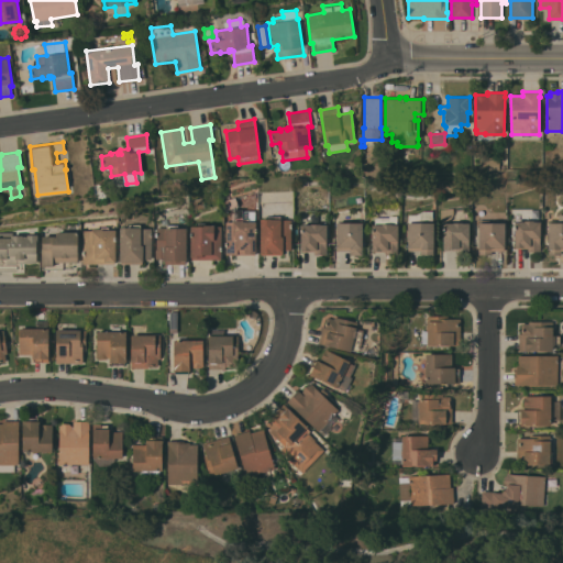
[(235,197),(238,206),(236,206),(236,209),(243,209),(243,210),(255,210),(255,221),(255,254),(225,254),(225,221),(231,221),(232,209),(234,209),(234,207),(225,210),(225,200),(235,197)]
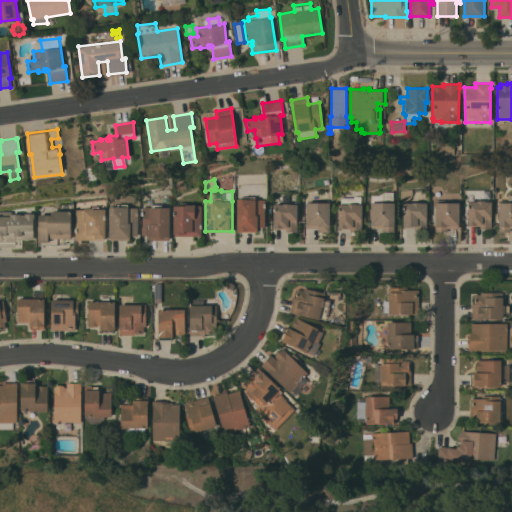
[(401,190),(412,190),(413,195),(409,200),(401,201),(401,190)]
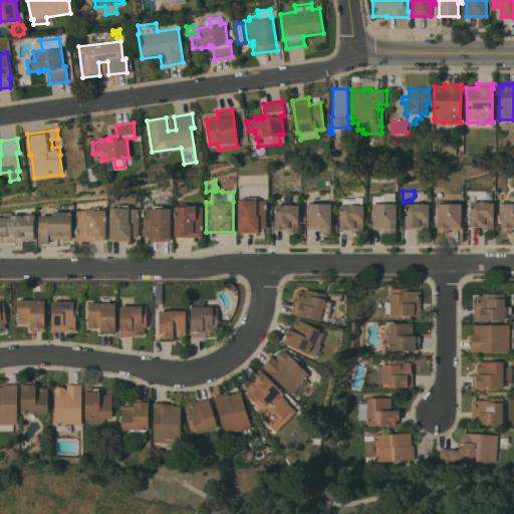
[(383,232),(383,229),(371,229),(371,203),(372,203),(373,196),(379,196),(387,193),(395,193),(395,226),(396,226),(396,232),(383,232)]
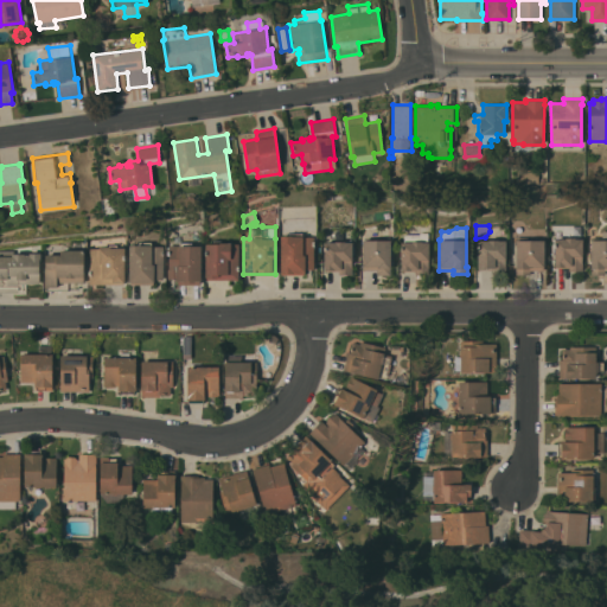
[(416,274),(415,270),(401,272),(401,242),(404,242),(404,235),(420,234),(420,232),(428,232),(429,274),(416,274)]
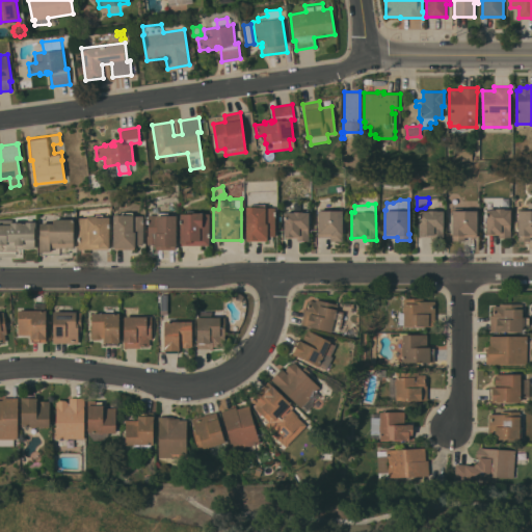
[(247,241),(247,239),(245,239),(245,207),(254,207),(254,205),(264,205),(264,207),(265,207),(265,208),(275,208),(275,236),(267,236),(267,241),(247,241)]
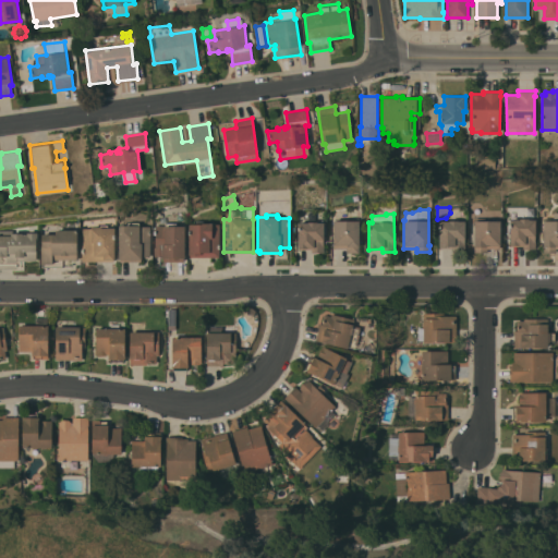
[(500,249),(487,249),(487,253),(474,252),(475,218),(487,218),(487,220),(500,220),(500,249)]
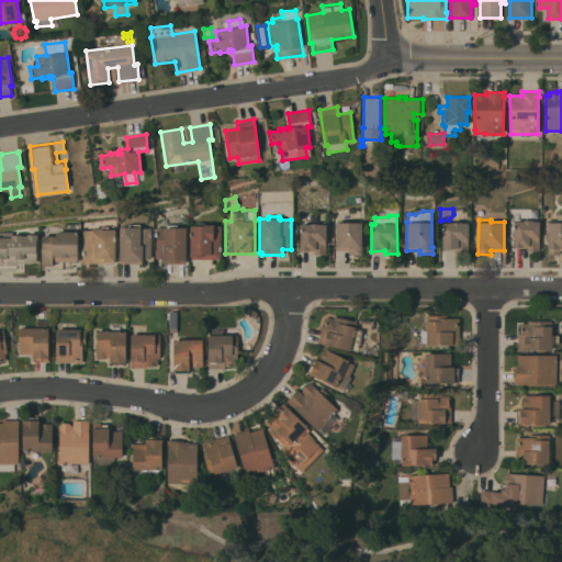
[(513,221),(523,221),(523,220),(532,220),(532,221),(539,221),(539,250),(527,250),(527,247),(514,247),(513,221)]
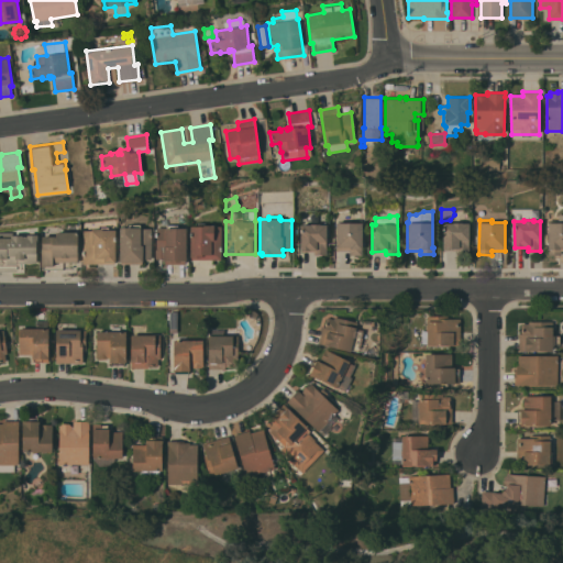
[(548,240),(545,240),(545,234),(548,234),(548,222),(549,222),(549,220),(559,220),(559,222),(562,222),(562,250),(561,250),(561,254),(548,254),(548,240)]
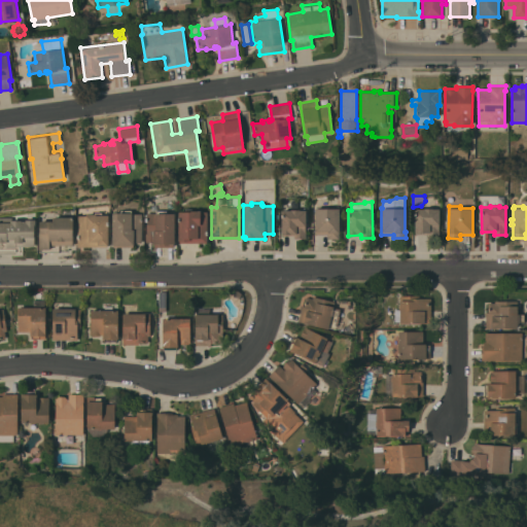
[(339,208),(339,239),(326,239),(326,235),(315,235),(315,208),(339,208)]
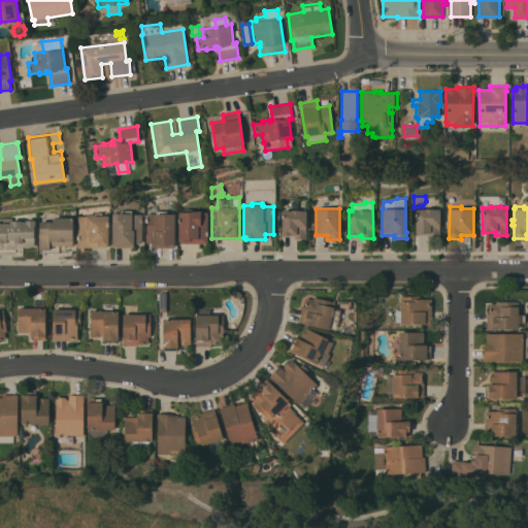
[(416,208),(425,208),(433,208),(433,209),(439,209),(440,237),(428,237),(428,234),(416,235),(416,233),(416,208)]
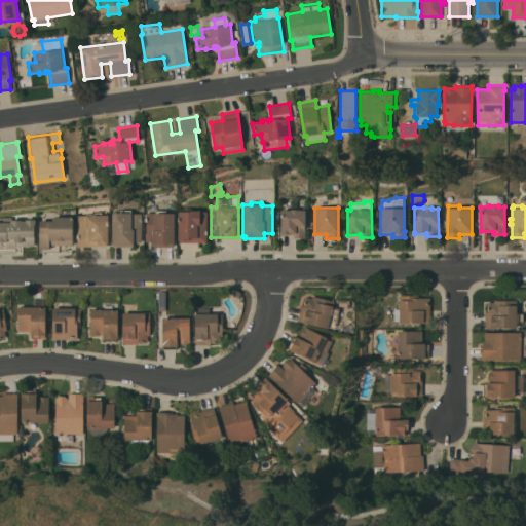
[(207,242),(179,242),(179,240),(178,240),(178,211),(185,211),(185,209),(191,209),(191,210),(200,210),(200,211),(207,211),(207,242)]
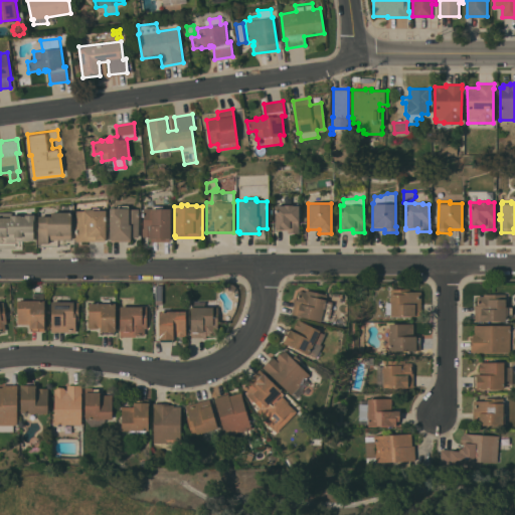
[(288,232),(288,230),(275,230),(275,205),(284,205),(284,204),(293,204),(293,205),(299,205),(299,232),(288,232)]
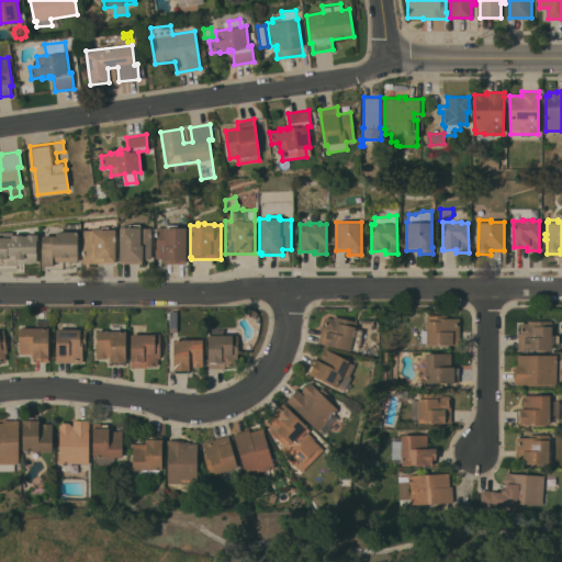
[(120,226),(128,226),(128,224),(139,224),(139,228),(150,228),(152,258),(142,258),(142,263),(121,263),(121,261),(120,261),(120,226)]
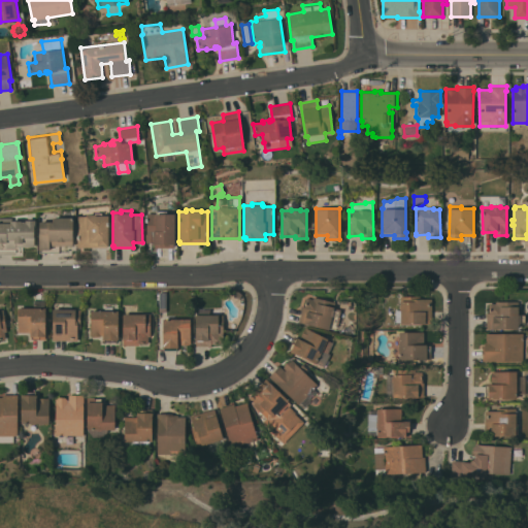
[(175,244),(174,244),(174,248),(155,248),(155,244),(154,244),(154,242),(145,242),(145,234),(146,234),(146,213),(157,213),(157,211),(167,211),(167,213),(174,213),(175,244)]
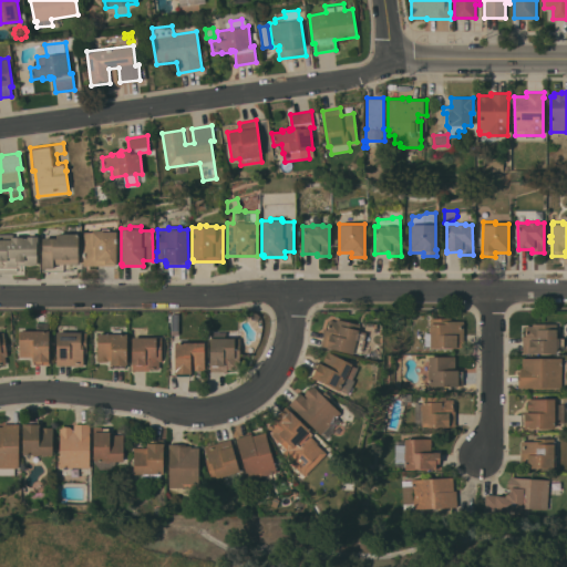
[(83,232),(93,232),(93,230),(102,230),(102,228),(109,228),(109,232),(116,232),(116,264),(115,264),(115,266),(83,266),(83,232)]
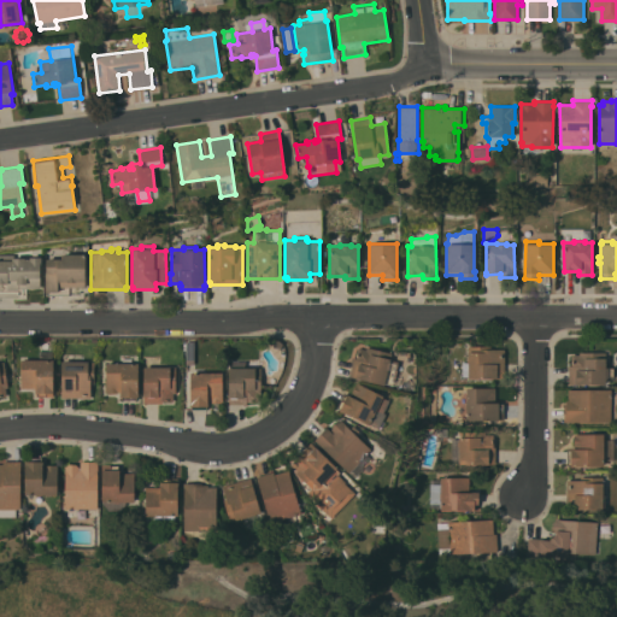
[(23,288),(23,295),(18,295),(18,297),(0,297),(0,254),(15,254),(15,258),(24,258),(24,259),(29,259),(29,257),(41,257),(41,265),(40,265),(40,288),(23,288)]
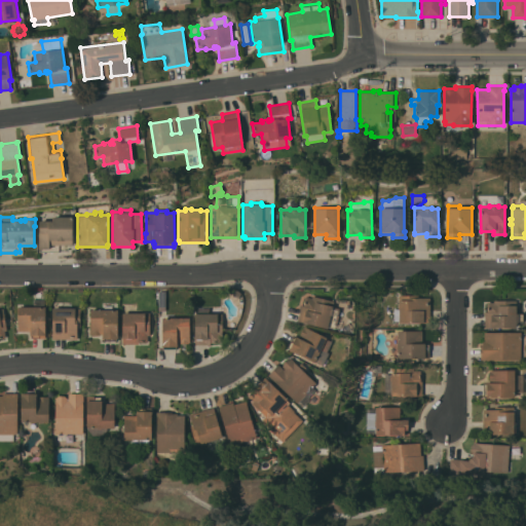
[(73,217),(73,245),(60,245),(60,252),(39,252),(39,221),(52,221),(52,217),(73,217)]
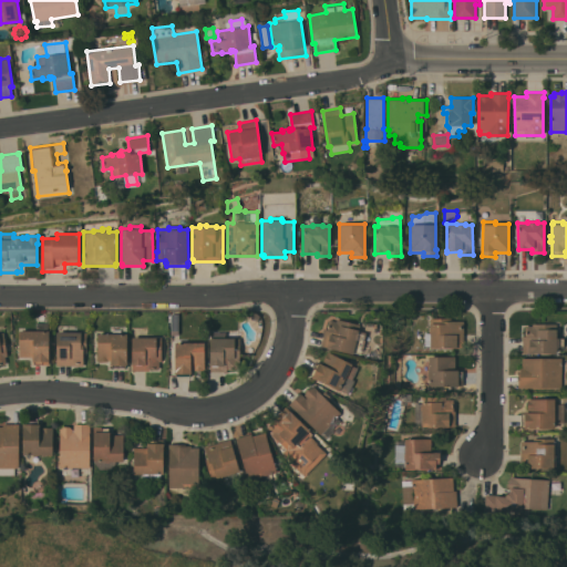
[(430,347),(425,347),(425,332),(430,332),(430,318),(451,318),(451,321),(464,321),(464,348),(430,348),(430,347)]
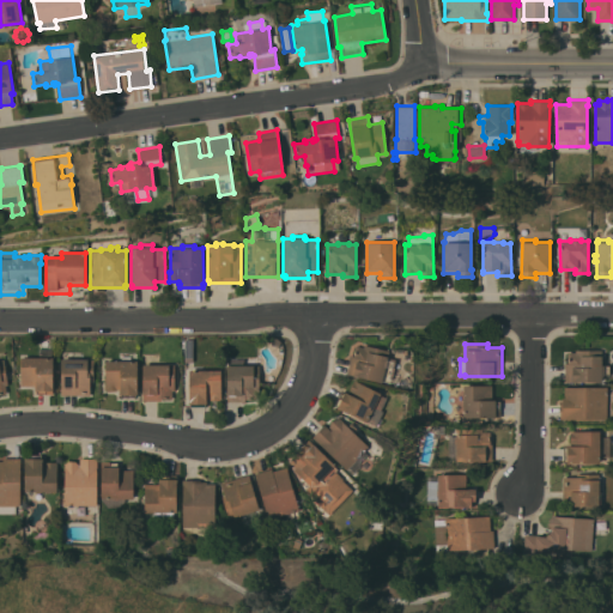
[(350,359),(349,359),(350,354),(353,356),(356,345),(363,347),(364,345),(389,351),(388,357),(396,359),(392,378),(390,377),(389,382),(382,381),(382,382),(353,376),(353,375),(347,374),(350,359)]
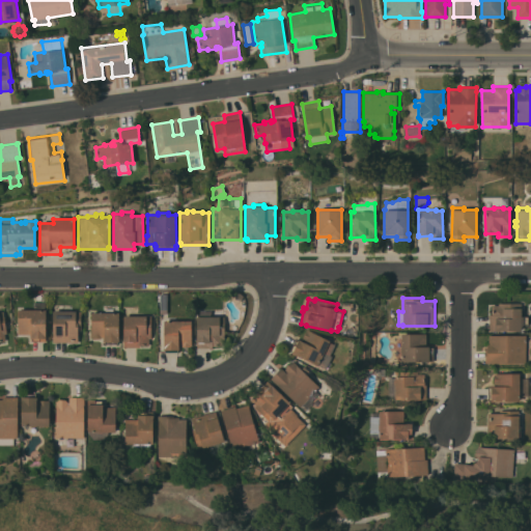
[(168,314),(159,314),(159,301),(168,301),(168,314)]
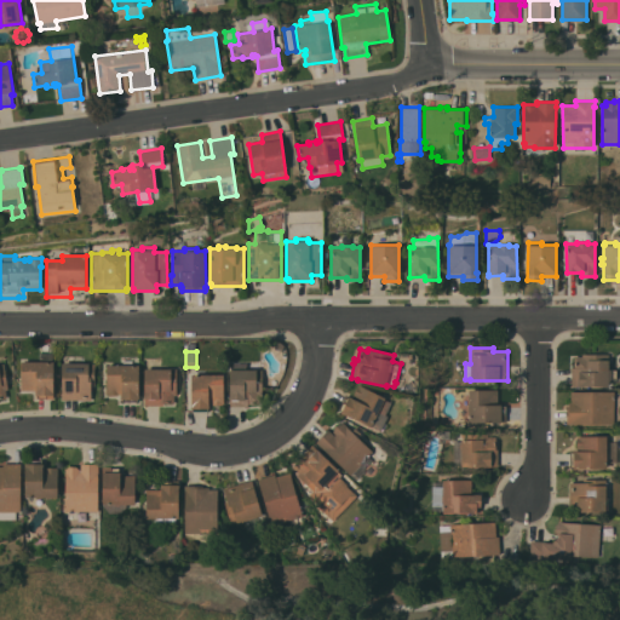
[(39,361),(39,352),(52,352),(52,361),(53,361),(53,399),(46,399),(36,399),(36,395),(35,395),(35,390),(21,390),(21,361),(39,361)]
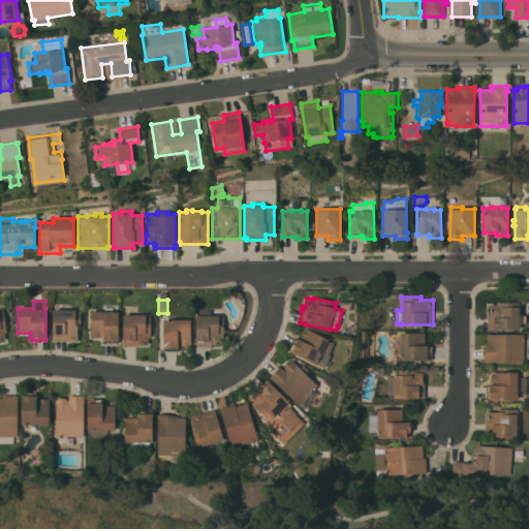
[(520,302),(520,315),(526,315),(526,323),(521,323),(521,325),(520,325),(520,330),(497,330),(490,330),(488,329),(488,317),(487,317),(487,313),(490,313),(490,303),(496,303),(496,302),(520,302)]
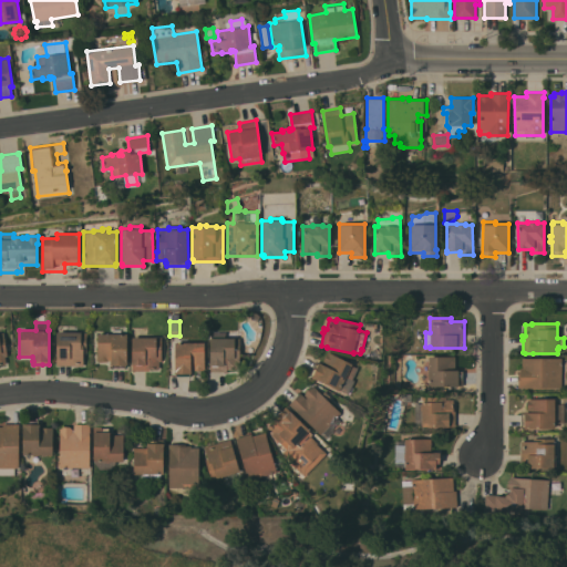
[(57,366),(57,332),(81,332),(81,333),(86,333),(86,352),(83,352),(83,366),(57,366)]
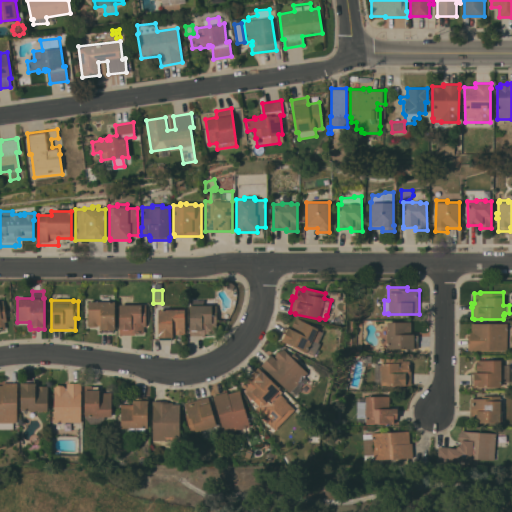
[(190,305),(191,305),(191,300),(203,300),(203,305),(217,305),(217,327),(214,327),(214,333),(205,333),(205,336),(202,336),(202,335),(190,335),(190,305)]
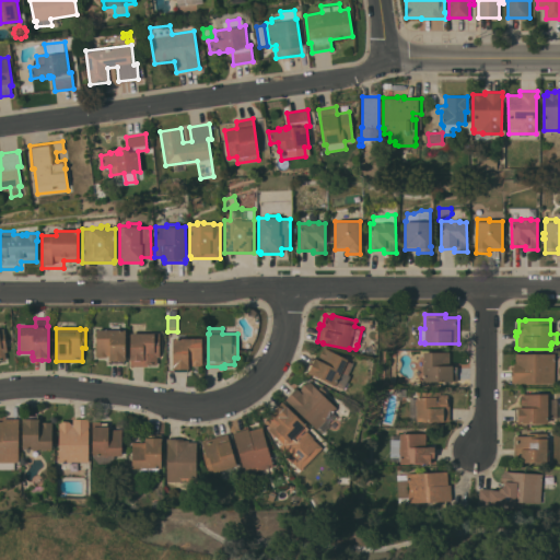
[(96,329),(126,329),(126,360),(125,360),(125,363),(111,363),(111,360),(109,360),(109,356),(107,356),(107,357),(97,357),(97,356),(96,356),(96,329)]
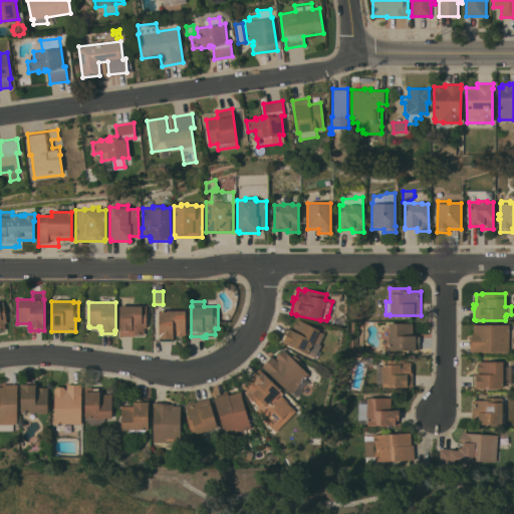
[(119,336),(119,305),(147,305),(147,327),(145,327),(145,334),(136,334),(136,336),(119,336)]
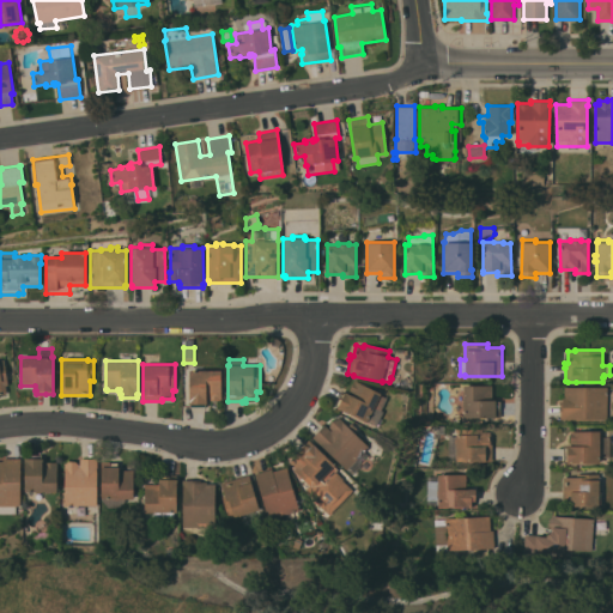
[(222,370),(222,399),(220,399),(220,400),(208,400),(208,399),(207,399),(207,404),(205,404),(205,407),(190,407),(190,404),(188,404),(188,399),(189,399),(189,370),(222,370)]
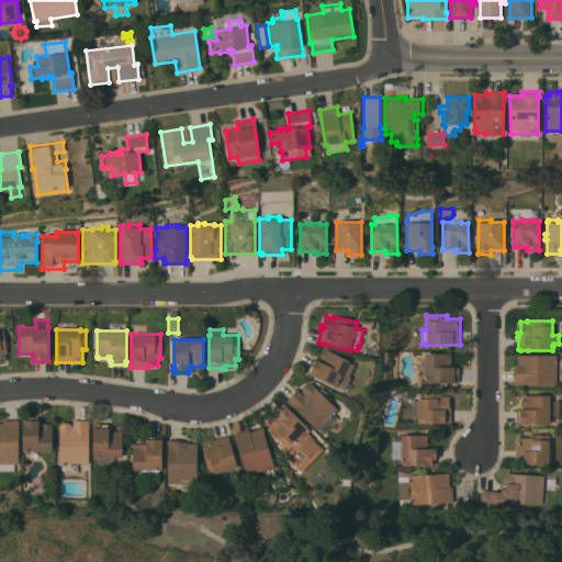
[(349,360),(349,361),(355,364),(349,375),(351,377),(345,390),(337,385),(337,388),(308,373),(310,372),(307,371),(313,359),(315,360),(316,359),(319,360),(325,348),(349,360)]
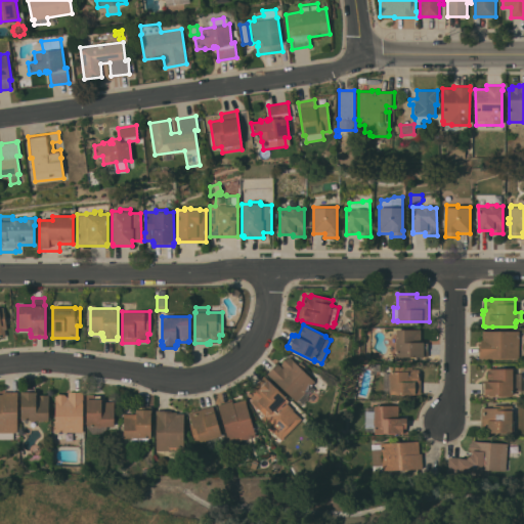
[(396,356),(396,330),(421,330),(421,342),(424,342),(424,343),(427,343),(427,350),(424,350),(424,356),(396,356)]
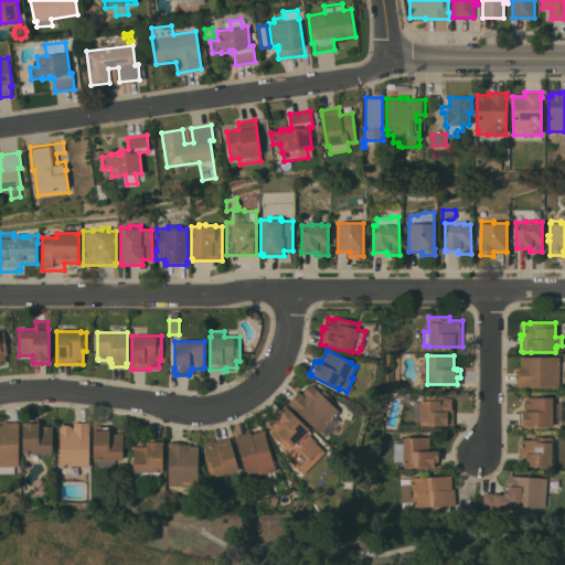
[(560,356),(560,386),(522,386),(516,386),(516,370),(518,370),(519,364),(520,364),(520,356),(560,356)]
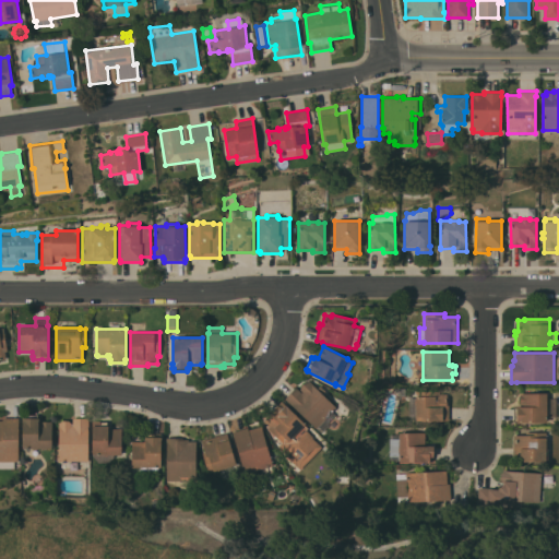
[(332,412),(335,414),(326,424),(329,425),(321,433),(285,399),(296,387),(299,390),(300,388),(300,385),(305,381),(308,381),(309,380),(313,384),(317,389),(320,385),(325,391),(323,394),(336,407),(332,412)]
